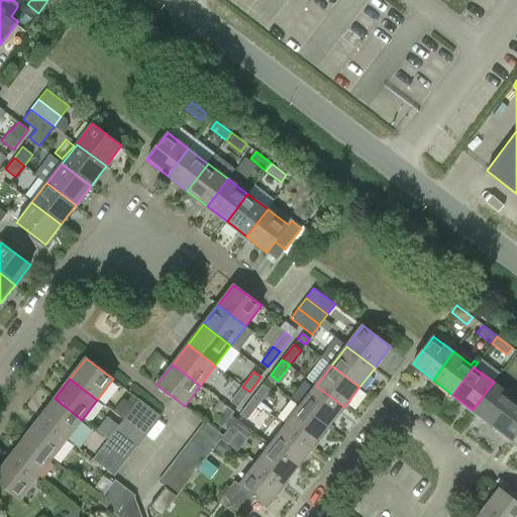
[(494,382),(473,410),(493,425),(508,405),(513,398),(494,382)]
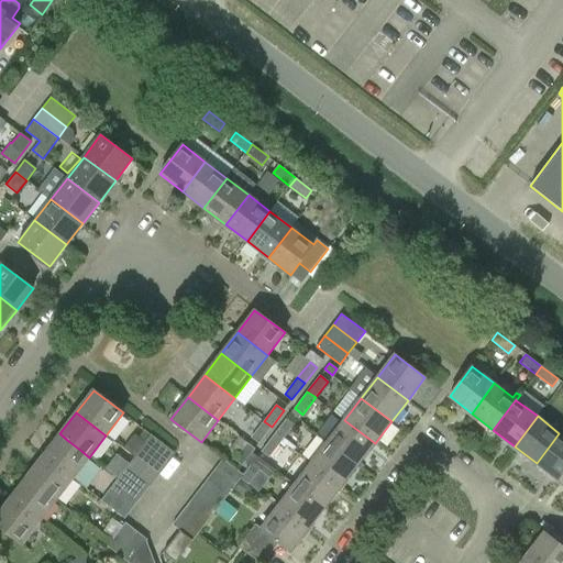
[(295,424),(287,419),(274,434),(282,441),(295,424)]
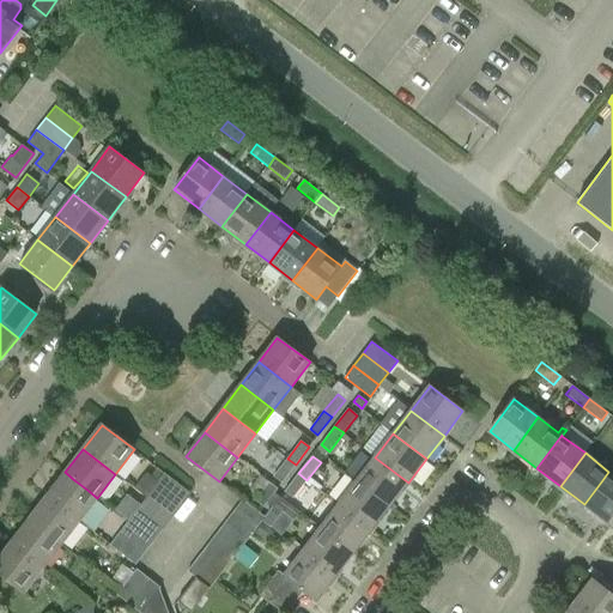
[(408,483),(399,475),(375,457),(357,481),(390,507),(408,483)]
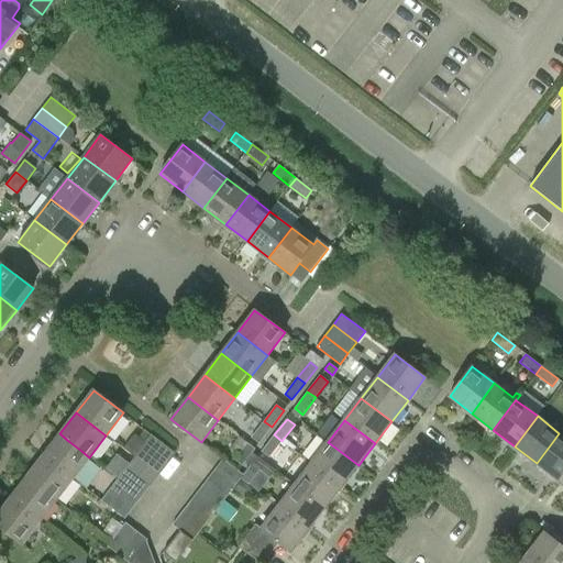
[(252,438),(258,443),(272,427),(264,421),(252,438)]
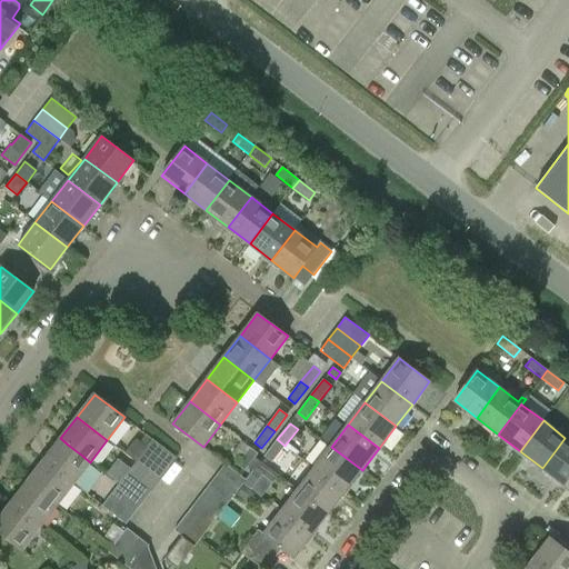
[(90,462),(82,456),(69,446),(60,438),(43,460),(73,483),(90,462)]
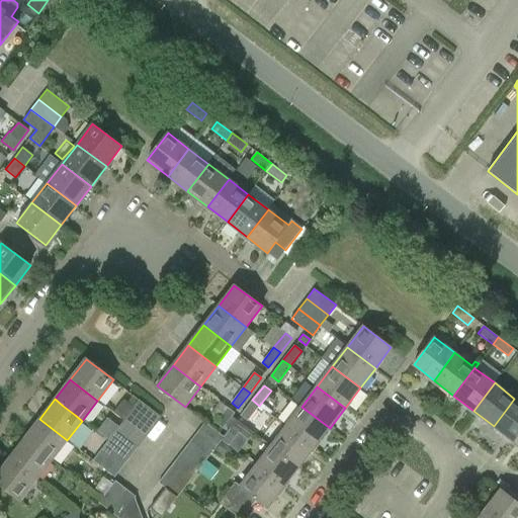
[(517,401),(514,399),(509,406),(494,426),(513,441),(517,434),(517,401)]
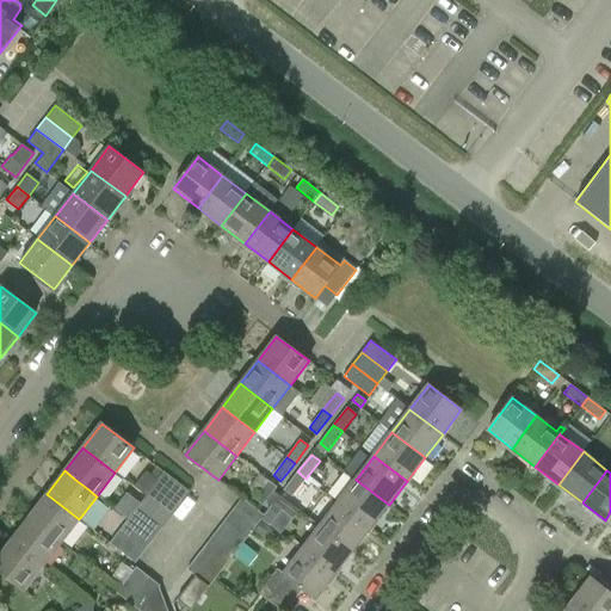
[(190,491),(165,471),(156,483),(181,503),(190,491)]
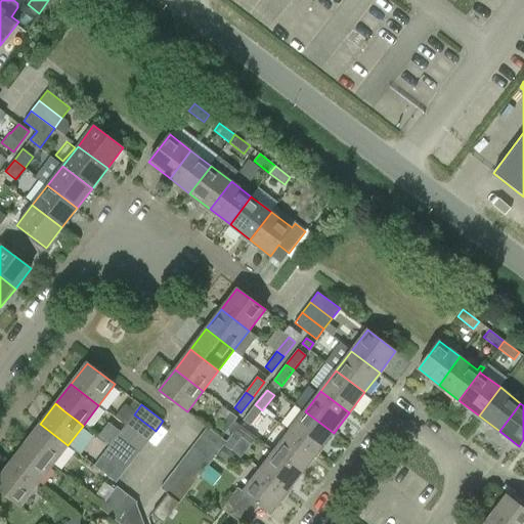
[(244,420),(251,426),(262,410),(255,404),(244,420)]
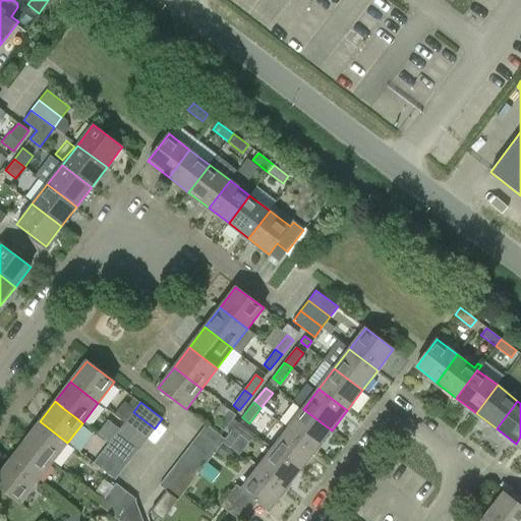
[(332,430),(303,409),(288,428),(316,450),(332,430)]
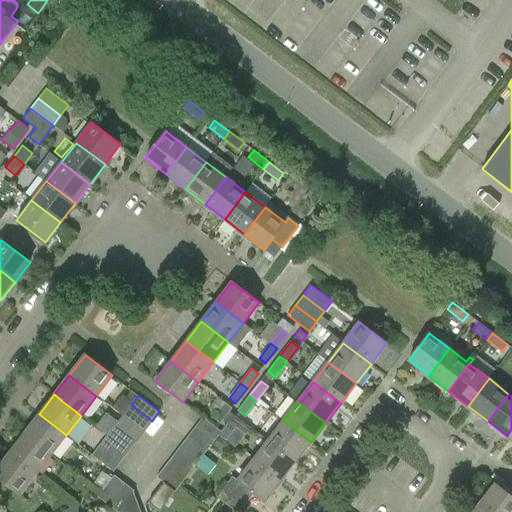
[(225,403),(213,418),(220,423),(232,408),(225,403)]
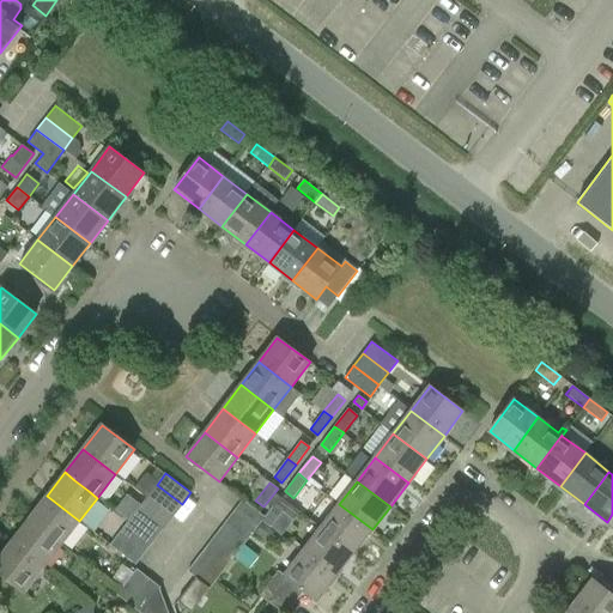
[(182,504),(157,485),(147,497),(173,516),(182,504)]
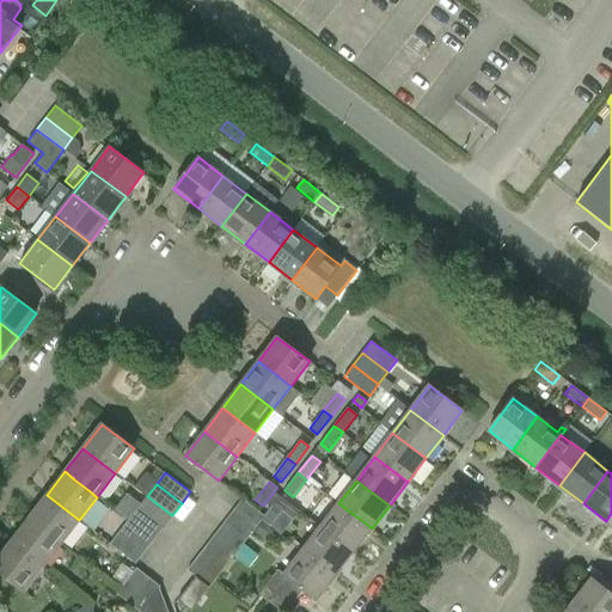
[(79,520),(47,495),(29,519),(61,544),(79,520)]
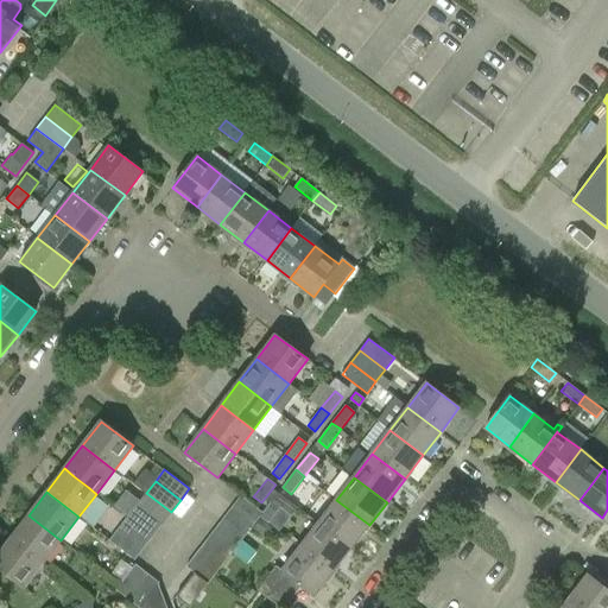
[(137,505),(163,524),(171,512),(146,493),(137,505)]
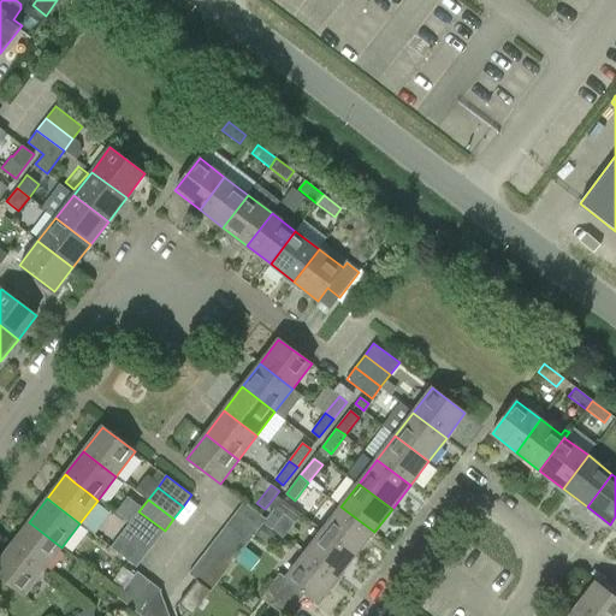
[(267,520),(244,502),(235,514),(258,532),(264,523),(267,520)]
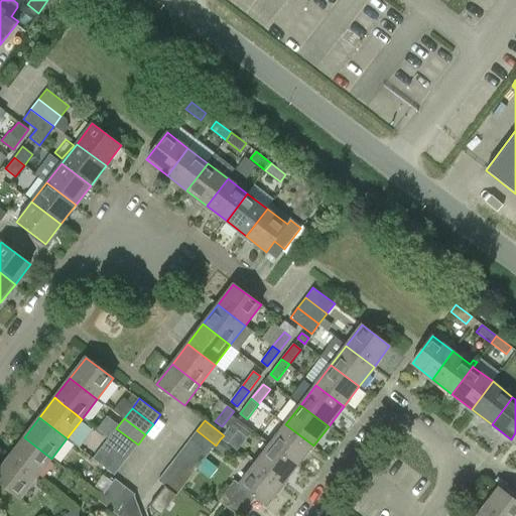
[(228,443),(239,428),(233,423),(224,435),(221,438),(228,443)]
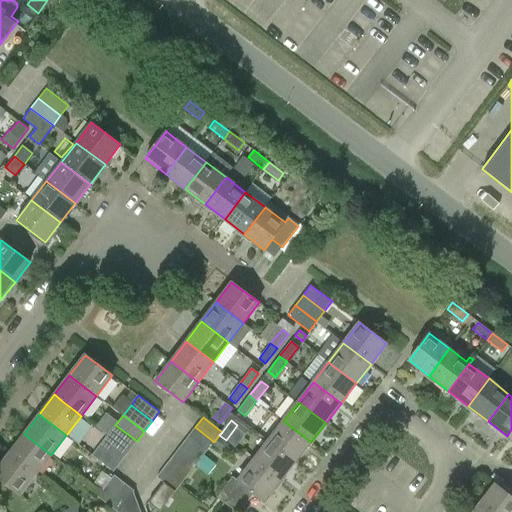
[(311,442),(283,421),(268,441),(296,462),(311,442)]
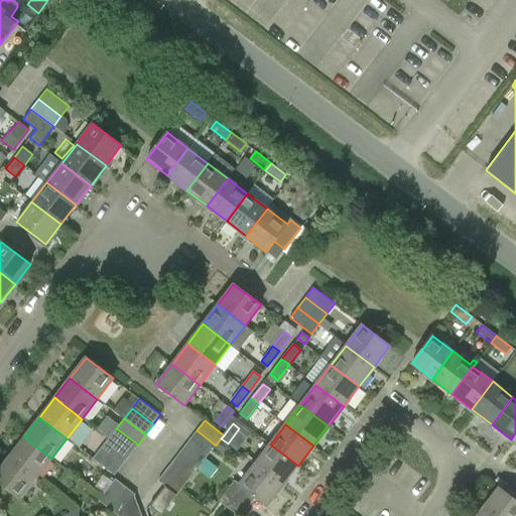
[(109,438),(130,455),(138,444),(116,428),(109,438)]
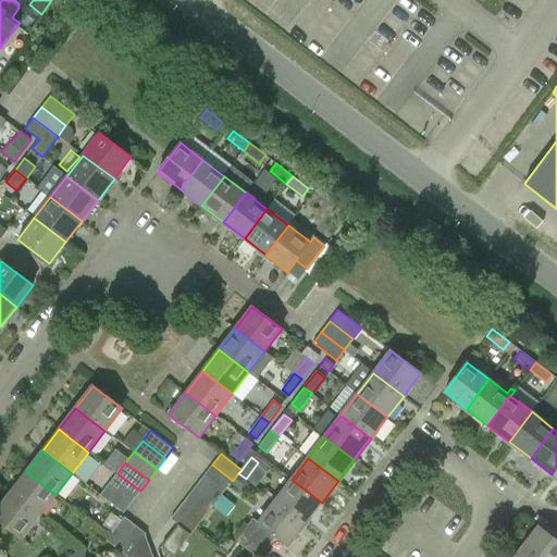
[(205,475),(224,492),(233,481),(212,465),(205,475)]
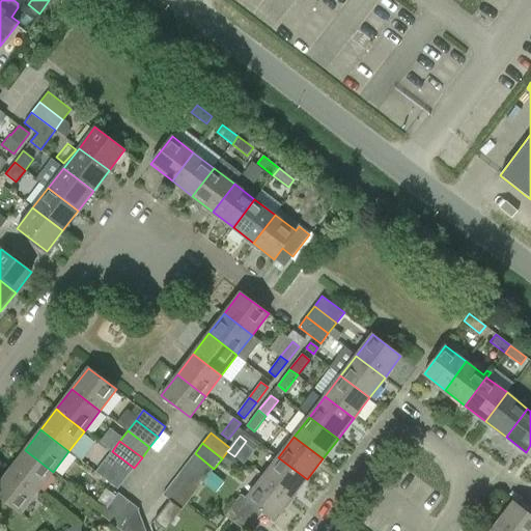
[(9,471),(37,493),(53,472),(25,450),(9,471)]
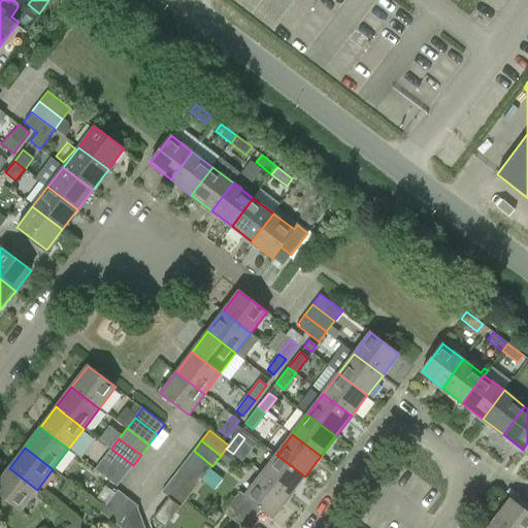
[(103,458),(126,475),(133,465),(111,449),(103,458)]
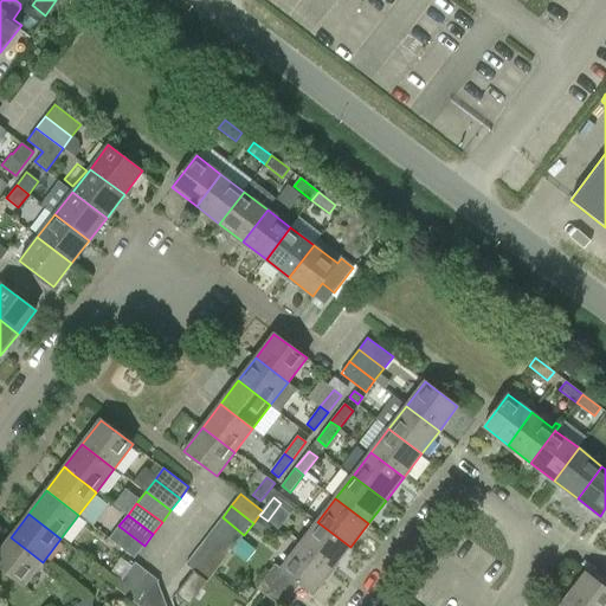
[(271,524),(259,516),(252,526),(263,535),(271,524)]
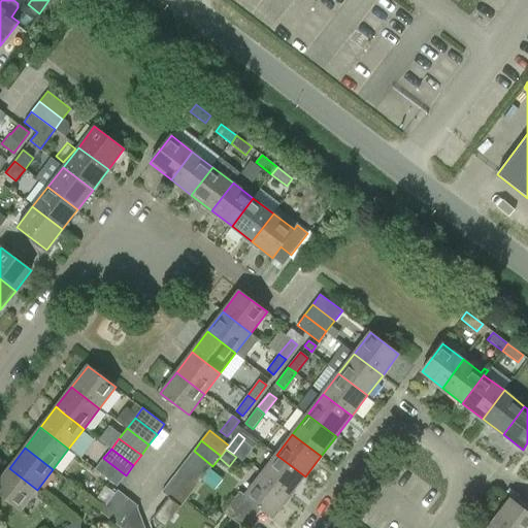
[(186,461),(205,476),(212,466),(194,451),(186,461)]
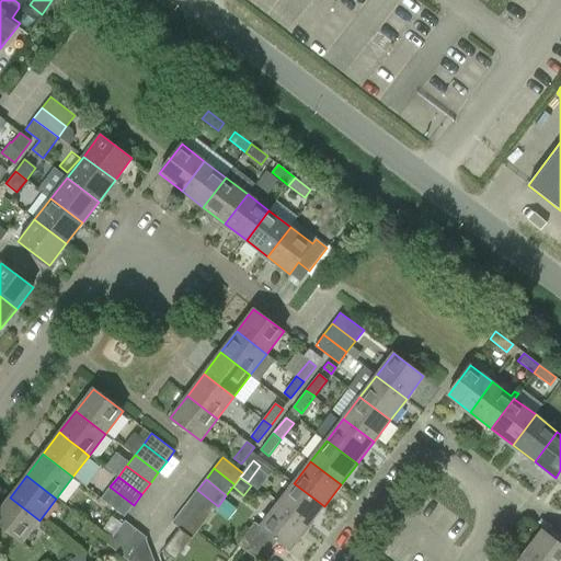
[(324,506),(294,483),(277,505),(308,528),(324,506)]
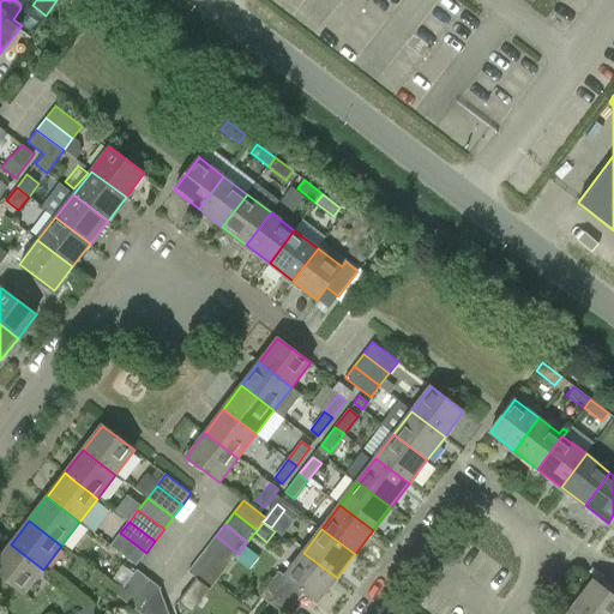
[(146,553),(120,533),(112,545),(137,565),(146,553)]
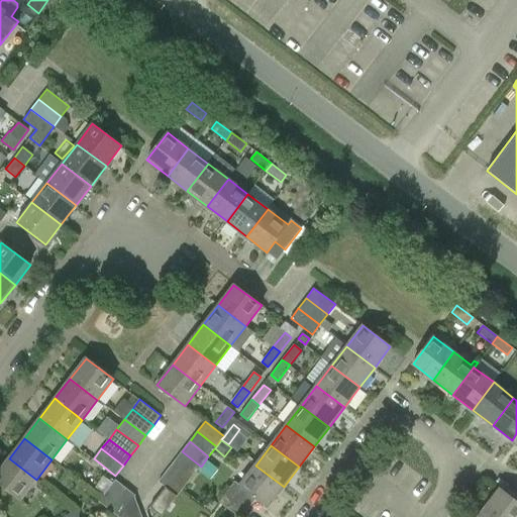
[(175,461),(193,476),(201,467),(182,451),(175,461)]
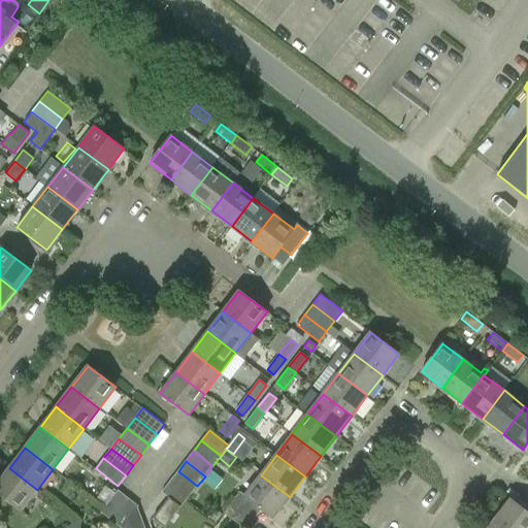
[(0,479),(0,493),(21,510),(37,490),(9,468),(0,479)]
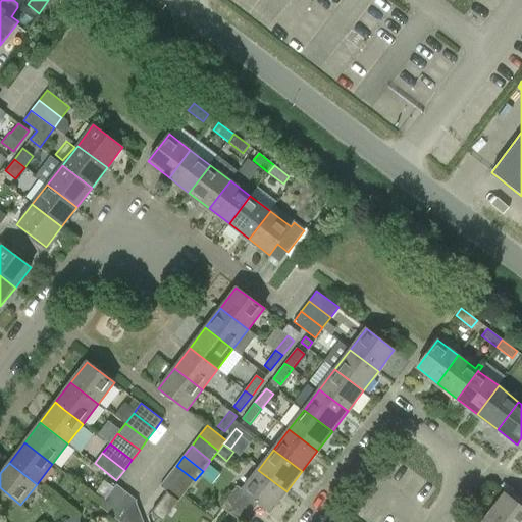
[(195,480),(176,466),(168,476),(187,490),(195,480)]
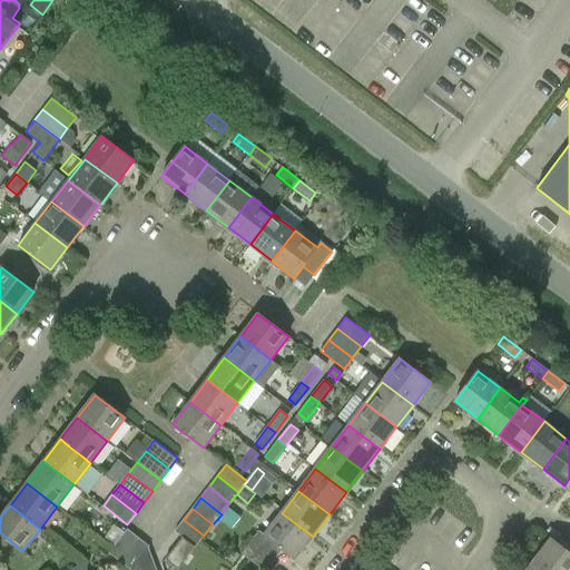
[(313,537),(282,513),(265,536),(259,531),(242,553),(263,569),(266,569),(283,549),(295,559),(313,537)]
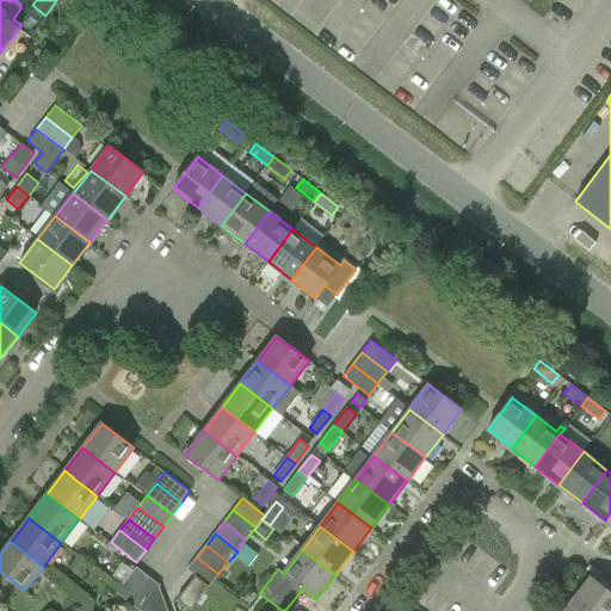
[(218,574),(197,557),(187,569),(196,576),(210,587),(218,574)]
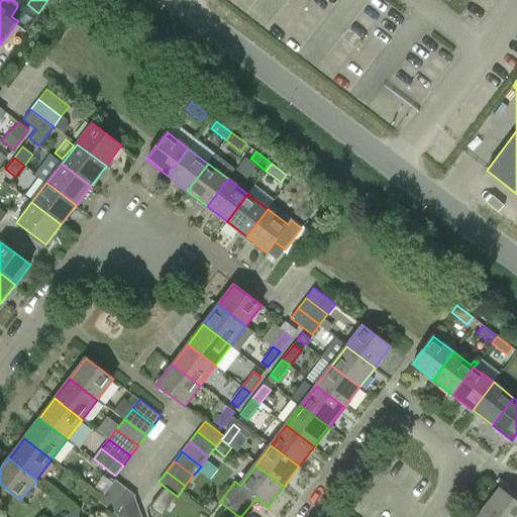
[(109,509),(115,502),(126,488),(116,480),(99,501),(109,509)]
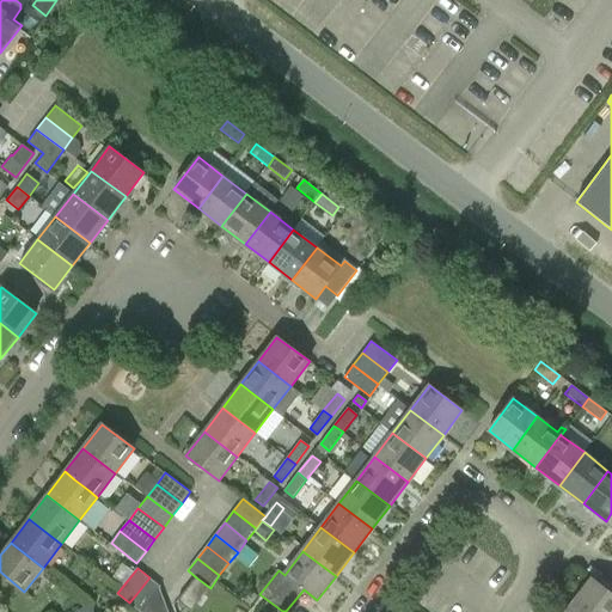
[(150,577),(136,594),(129,603),(141,611),(159,589),(161,587),(150,577)]
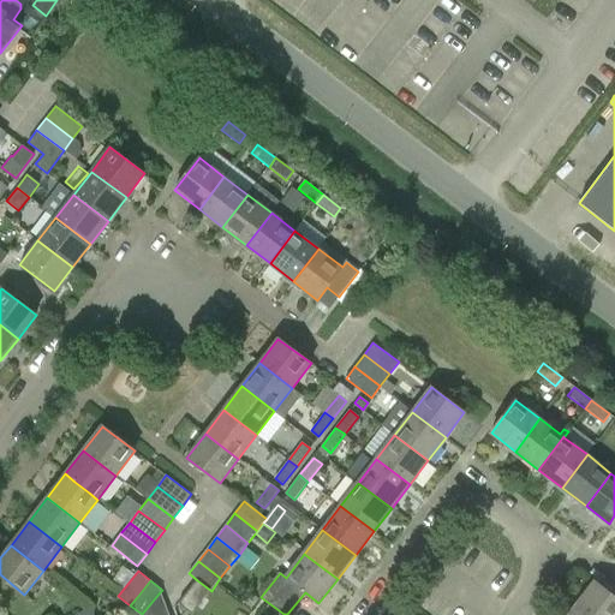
[(212,591),(197,580),(179,603),(193,614),(212,591)]
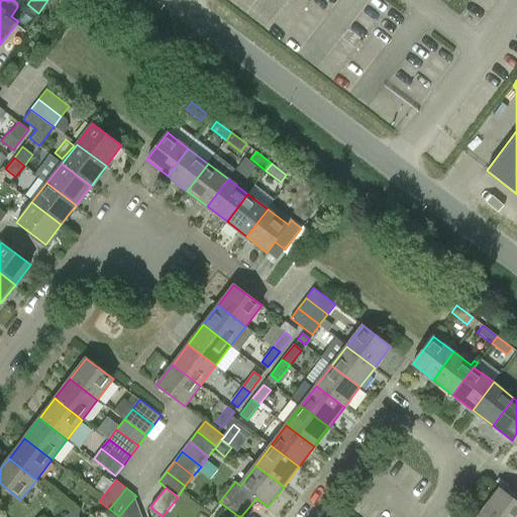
[(484,510),(493,516),(516,516),(516,503),(499,490),(484,510)]
